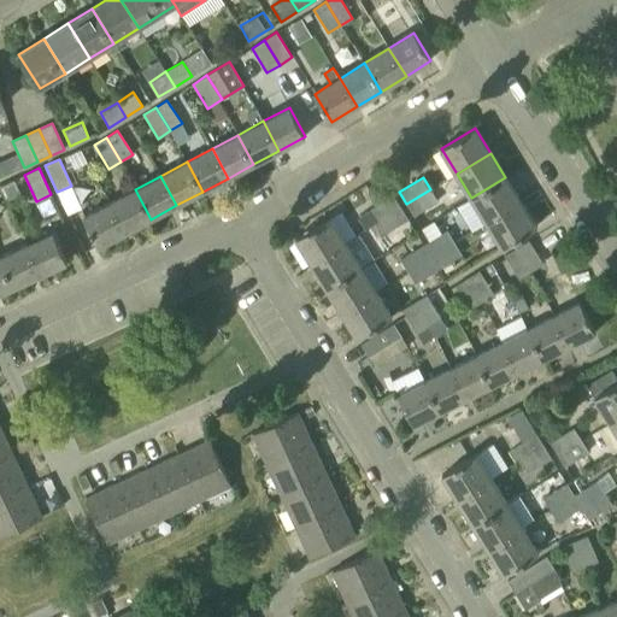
[(505,177),(471,198),(487,222),(521,201),(505,177)]
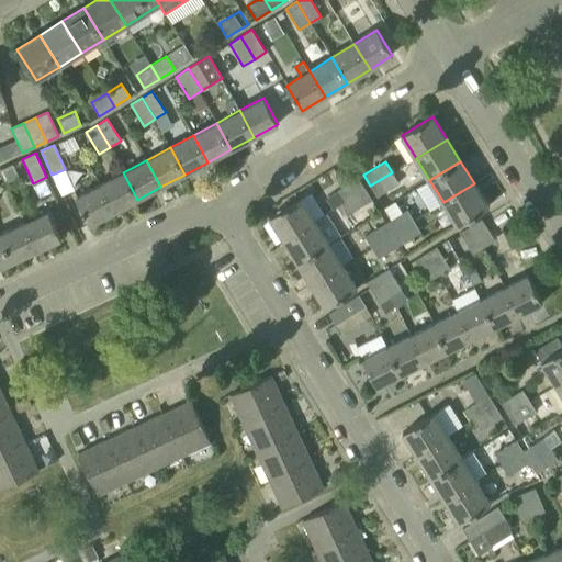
[(343,202),(364,189),(351,167),(335,177),(341,188),(336,191),(343,202)]
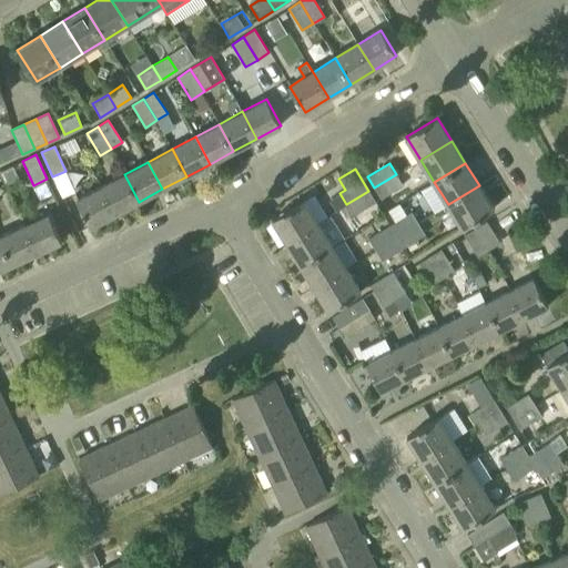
[(139,202),(124,174),(101,186),(115,214),(139,202)]
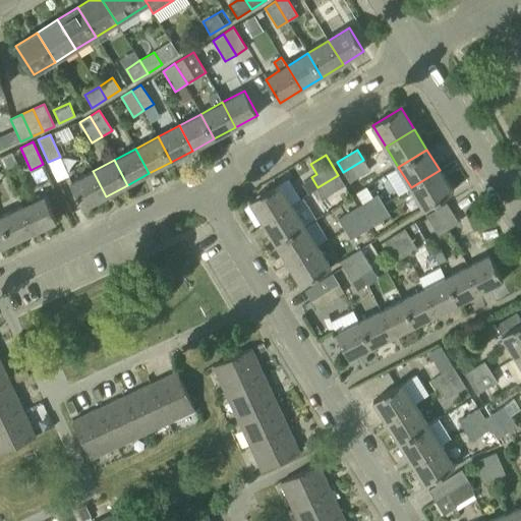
[(369,170),(363,160),(343,172),(349,182),(369,170)]
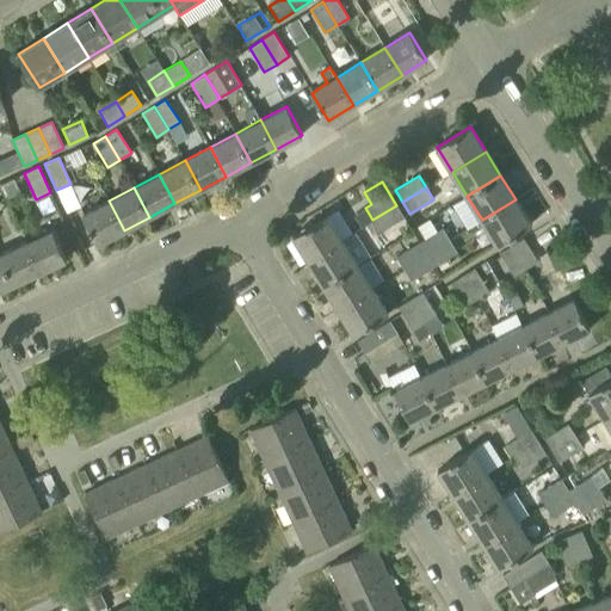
[(516,199),(482,220),(498,245),(531,224),(516,199)]
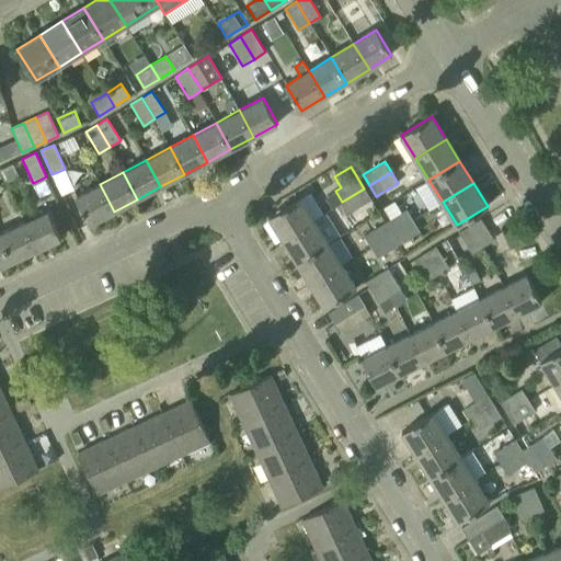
[(114,212),(100,184),(76,197),(90,224),(114,212)]
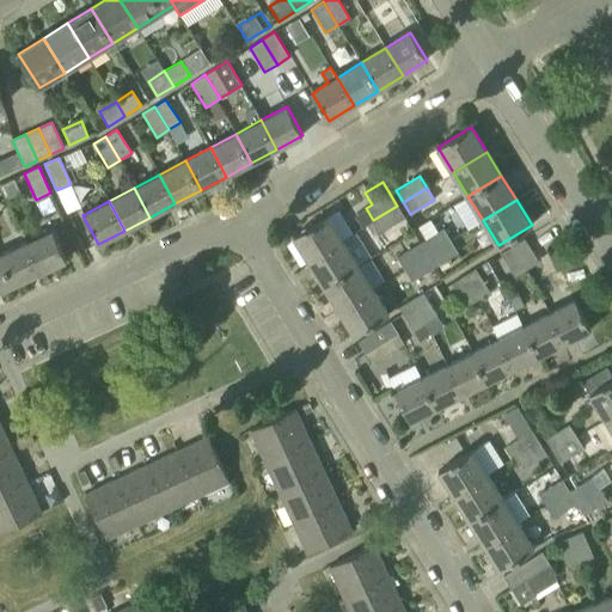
[(404,218),(397,206),(373,220),(380,232),(404,218)]
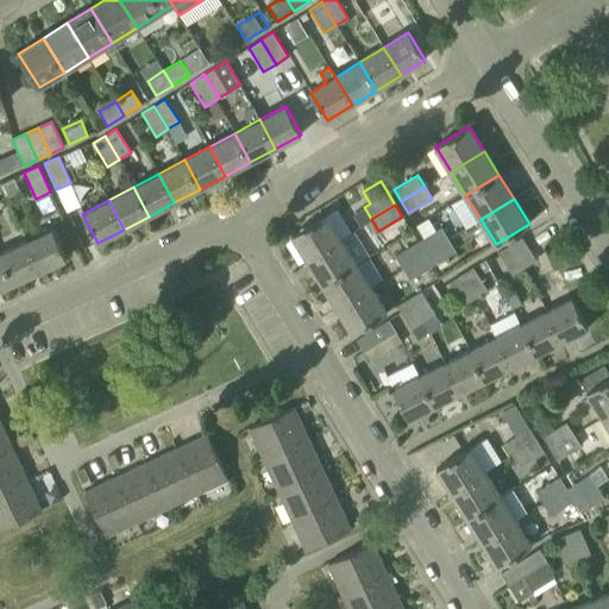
[(308,259),(341,239),(326,214),(293,234),(308,259)]
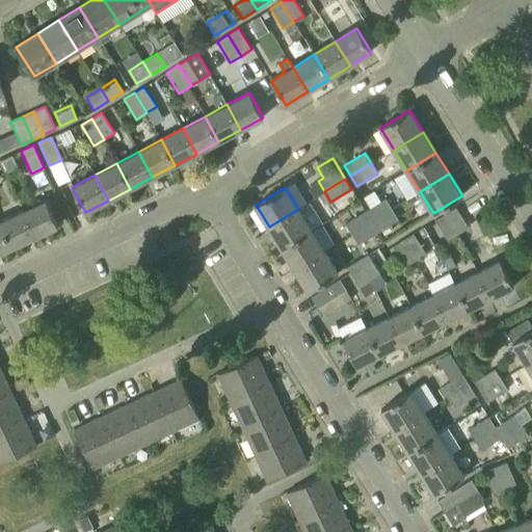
[(46,200),(22,211),(34,237),(58,227),(46,200)]
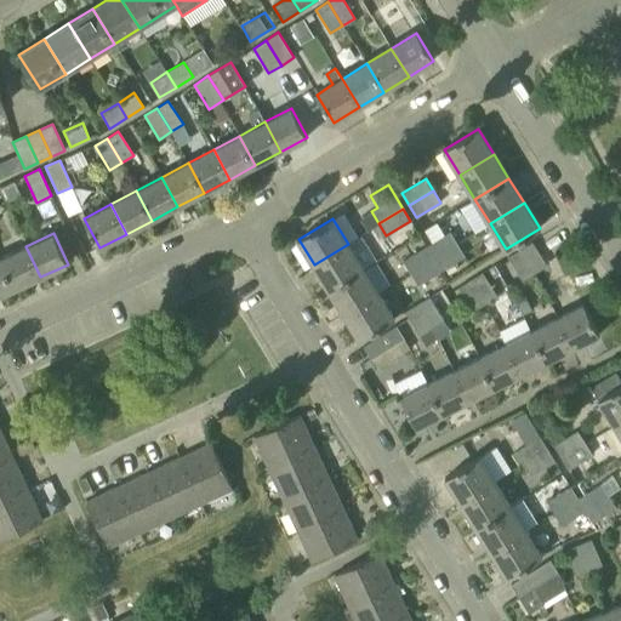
[(450,233),(426,248),(434,260),(457,245),(450,233)]
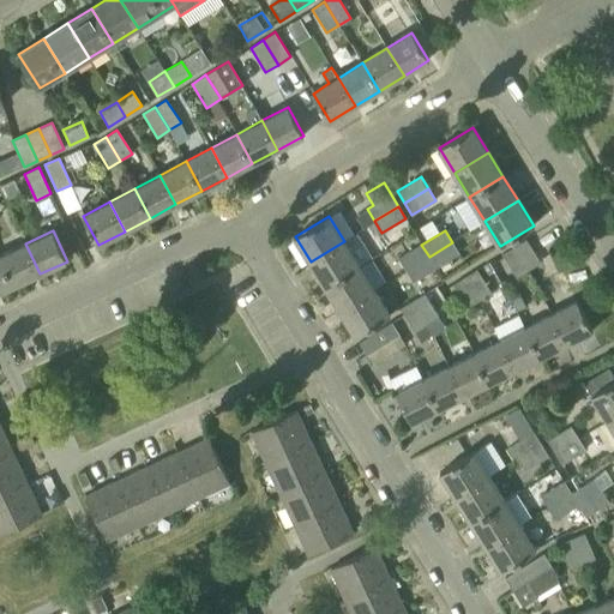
[(513,246),(528,270),(540,263),(525,239),(513,246)]
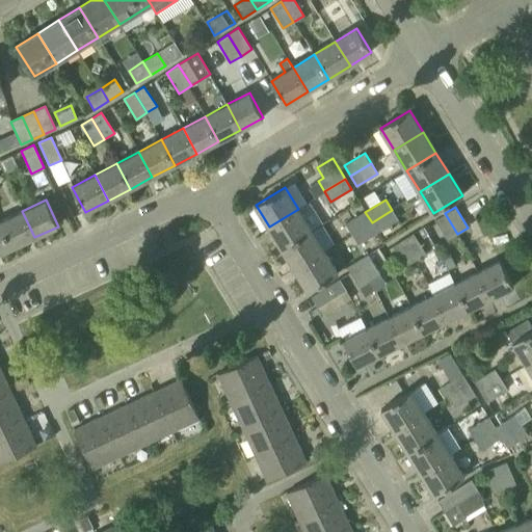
[(311,230),(298,209),(269,227),(282,248),(311,230)]
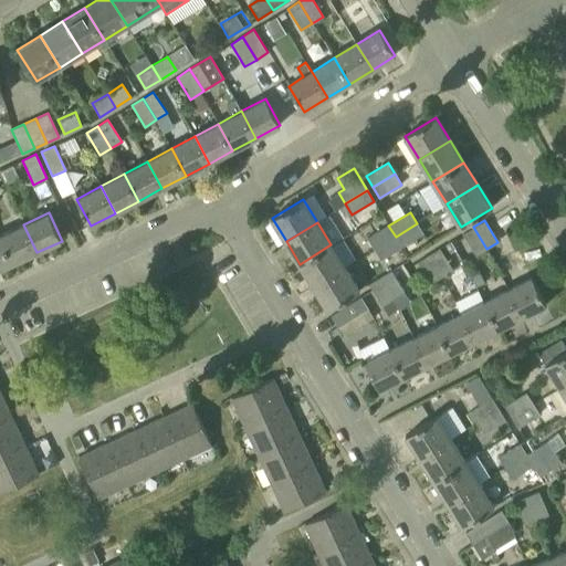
[(423,234),(417,223),(396,237),(402,248),(423,234)]
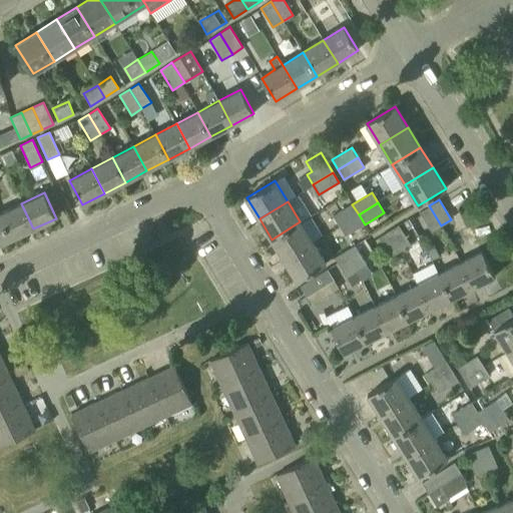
[(21,203),(0,212),(0,214),(11,238),(33,228),(21,203)]
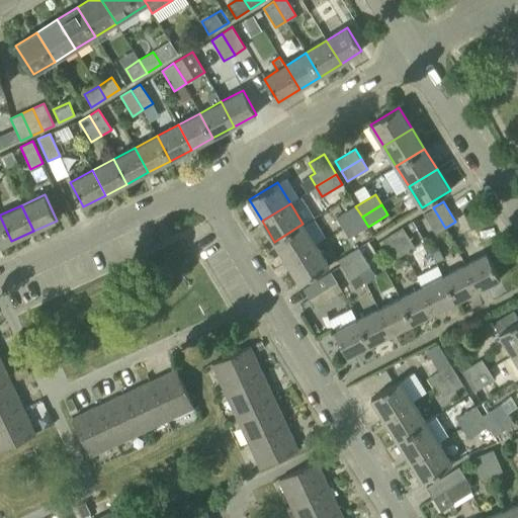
[(362,217),(355,206),(336,219),(342,229),(362,217)]
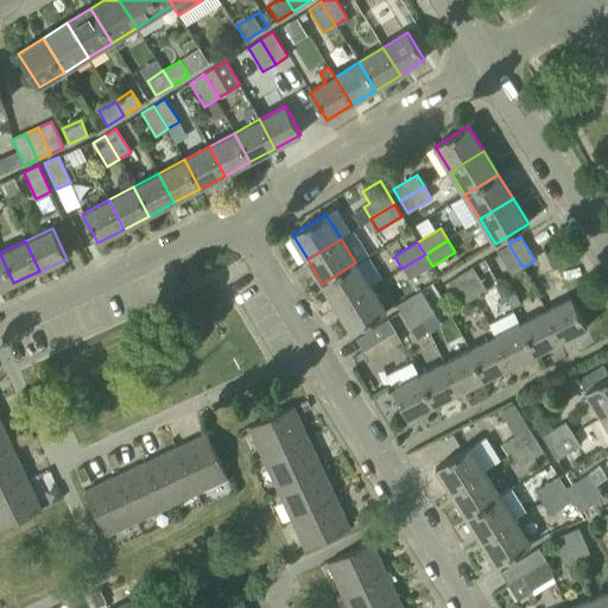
[(523,267),(508,244),(496,251),(511,274),(523,267)]
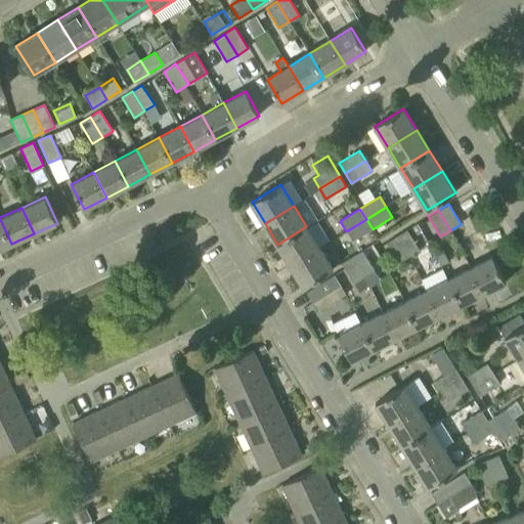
[(0,219),(0,249),(11,244),(0,219)]
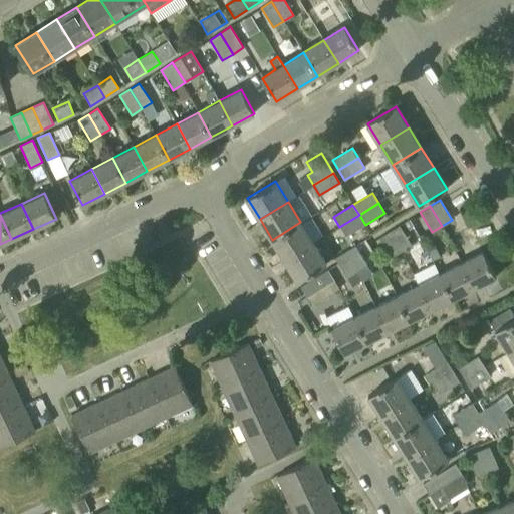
[(365,225),(359,215),(339,227),(345,237),(365,225)]
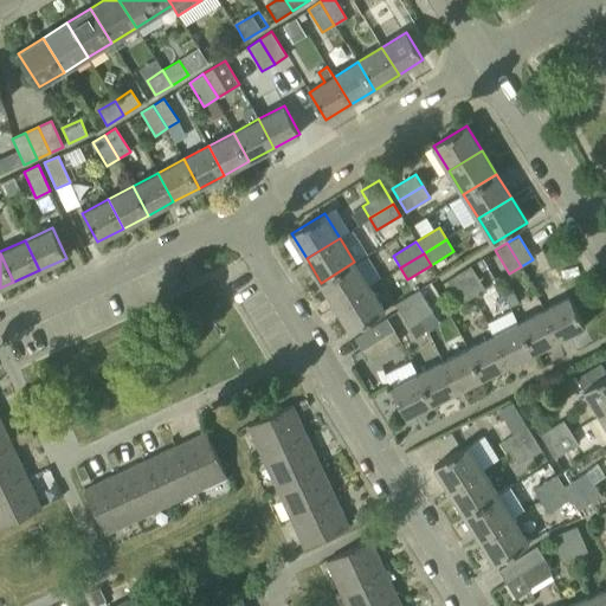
[(354,262),(321,283),(336,307),(369,287),(354,262)]
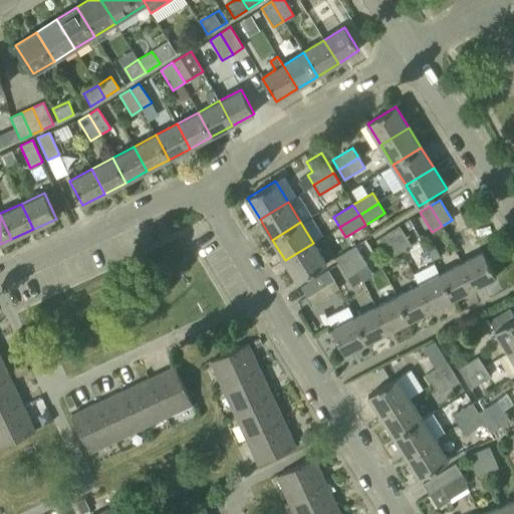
[(400,225),(390,232),(401,251),(411,245),(400,225)]
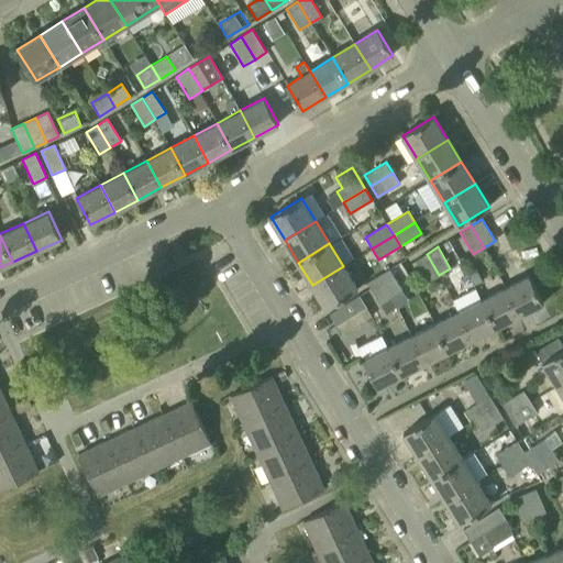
[(439,275),(427,254),(416,261),(428,282),(439,275)]
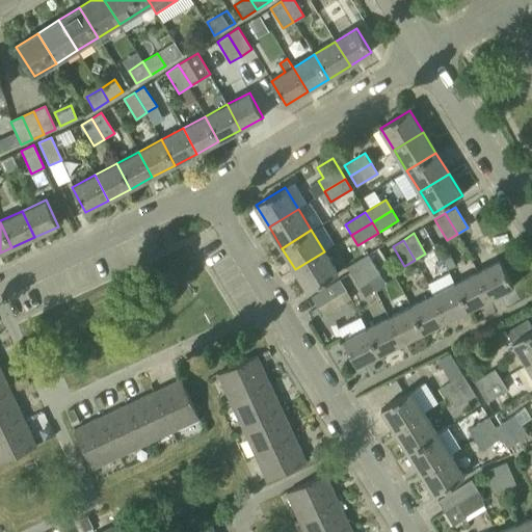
[(338,272),(324,251),(295,269),(308,291),(338,272)]
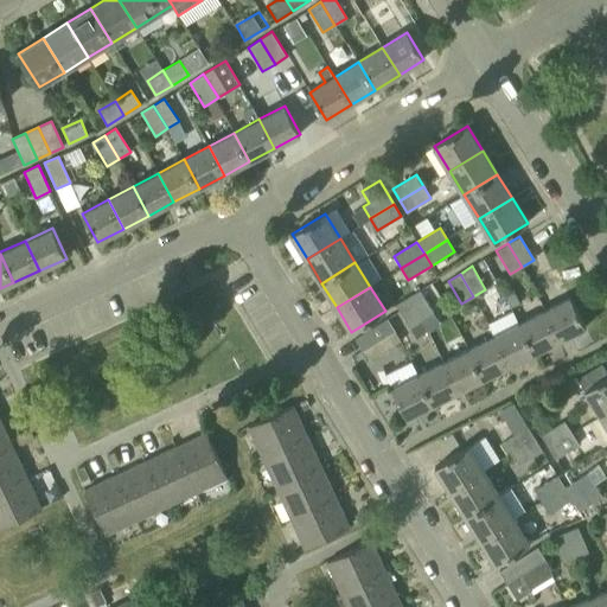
[(407,298),(421,320),(433,313),(419,289),(407,298)]
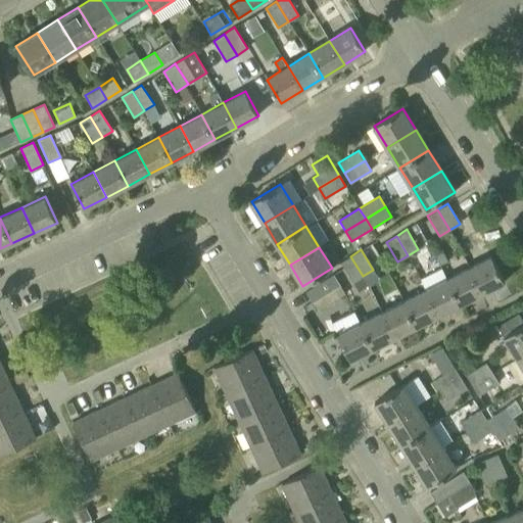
[(448,260),(442,249),(435,253),(441,265),(448,260)]
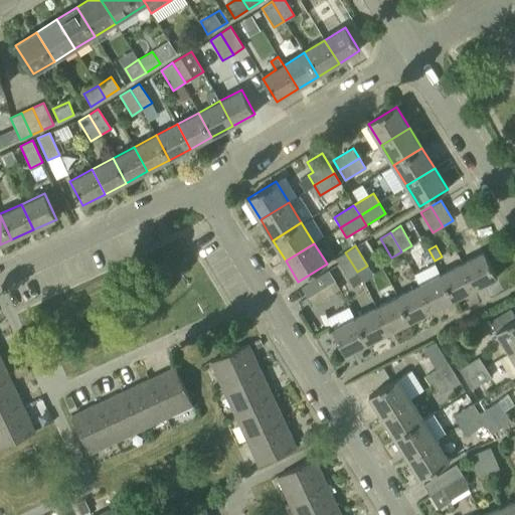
[(357,272),(345,252),(335,259),(348,278),(357,272)]
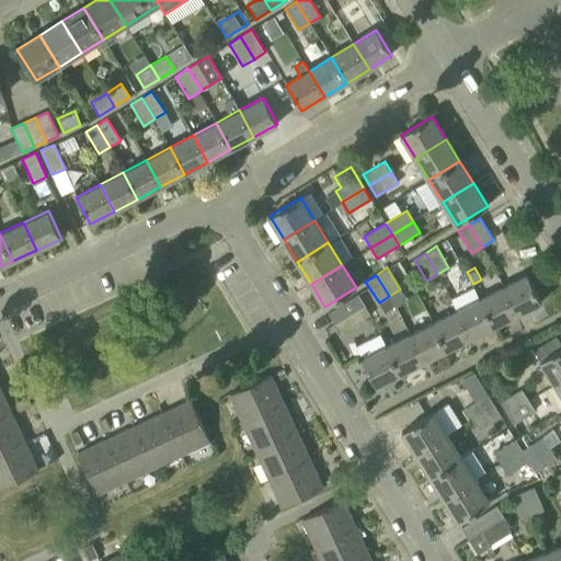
[(527,275),(503,287),(517,315),(541,302),(527,275)]
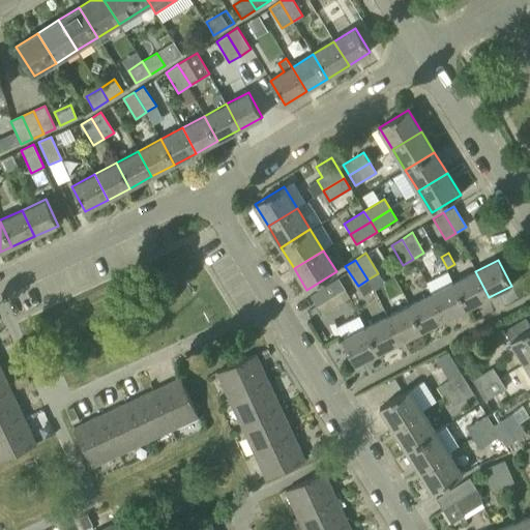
[(475,271),(453,283),(466,308),(489,297),(475,271)]
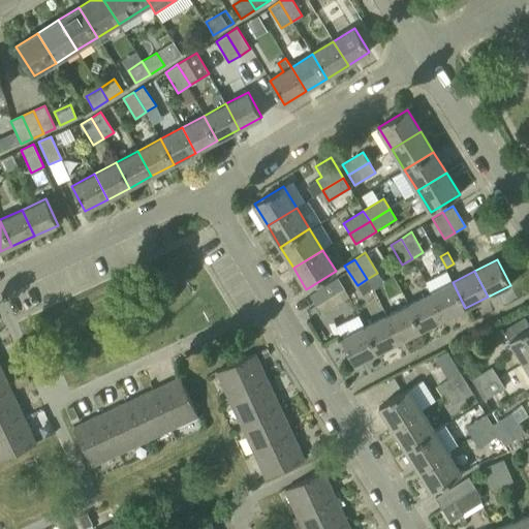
[(337,277),(309,294),(315,305),(344,287),(337,277)]
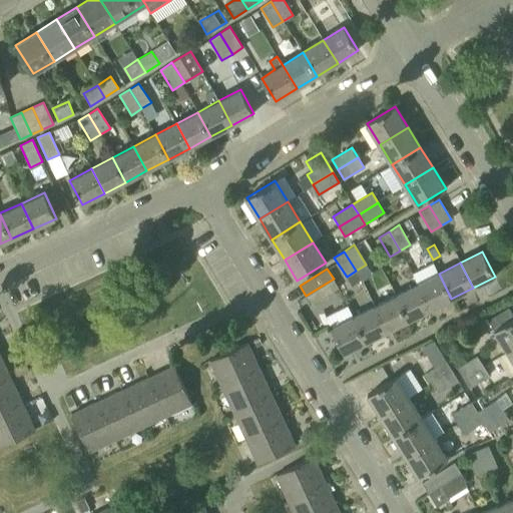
[(451,299),(439,274),(418,285),(430,310),(451,299)]
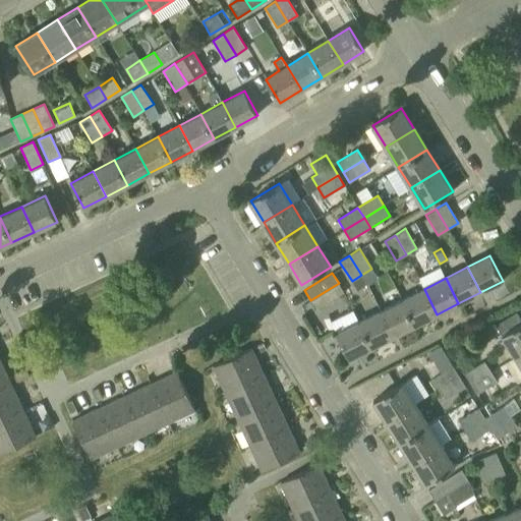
[(339,283),(310,300),(315,309),(344,291),(339,283)]
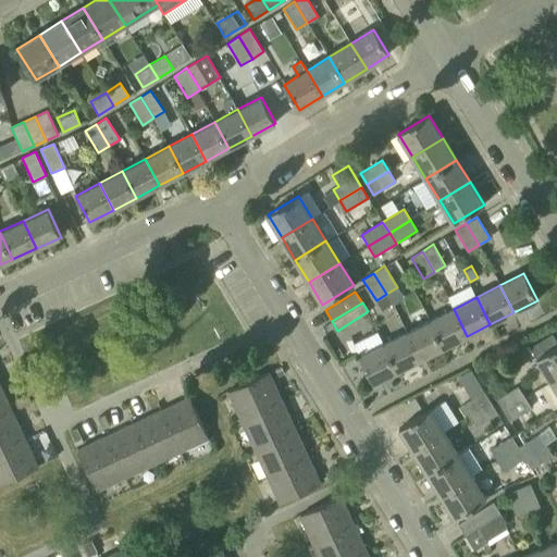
[(467,336),(454,309),(430,321),(444,348),(467,336)]
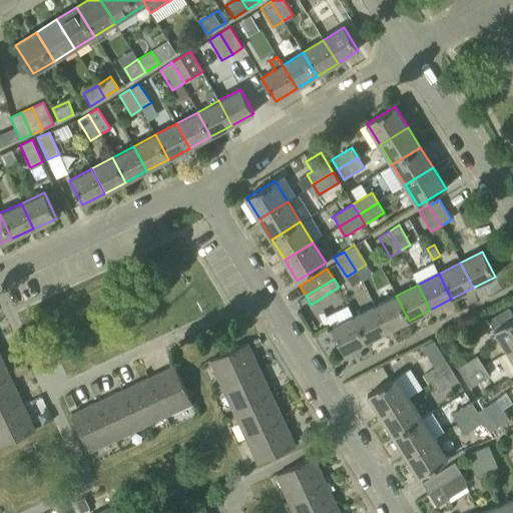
[(396,296),(375,307),(387,332),(409,321),(396,296)]
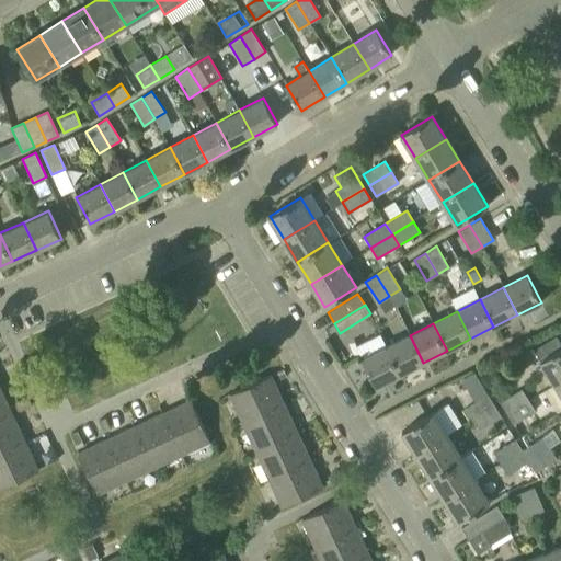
[(410,335),(386,347),(400,375),(423,363),(410,335)]
